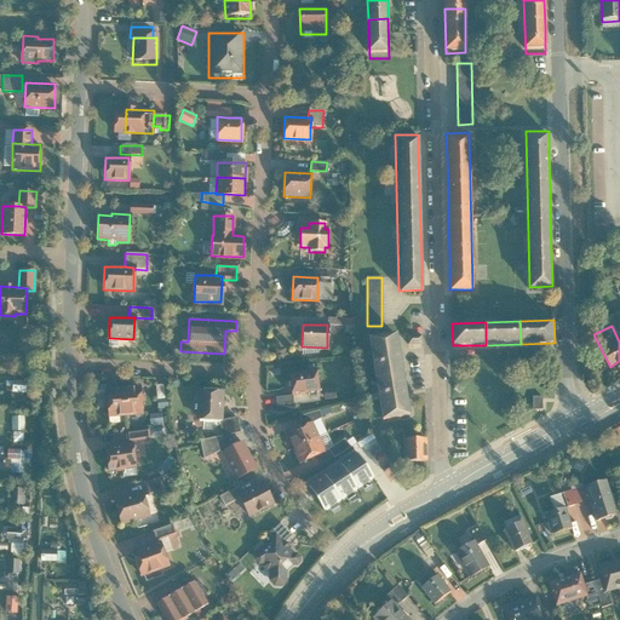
[(397,350),(394,332),(366,338),(379,413),(408,407),(402,379),(397,350)]
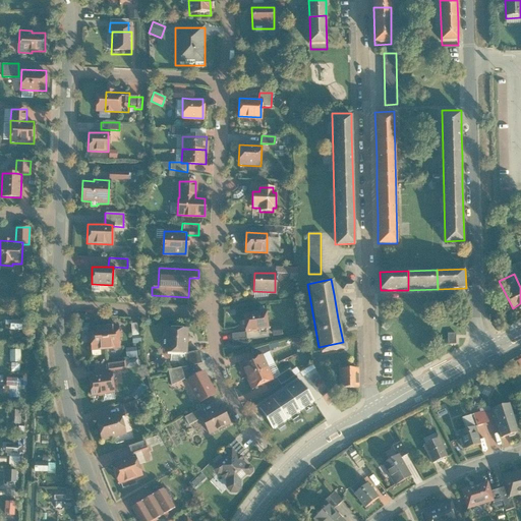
[(243,314),(244,333),(267,330),(265,311),(243,314)]
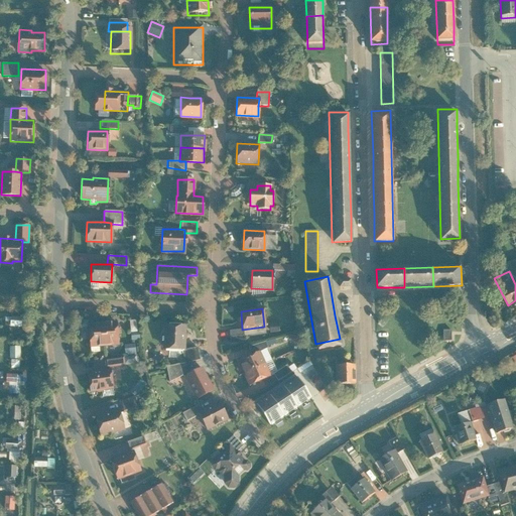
[(21,326),(21,316),(5,315),(5,326),(21,326)]
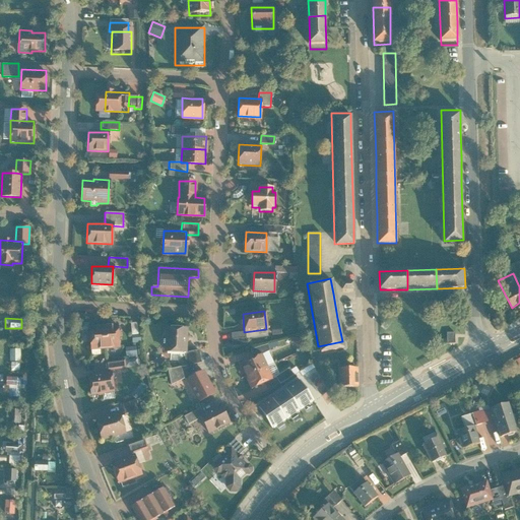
[(117,324),(103,325),(104,348),(119,347),(117,324)]
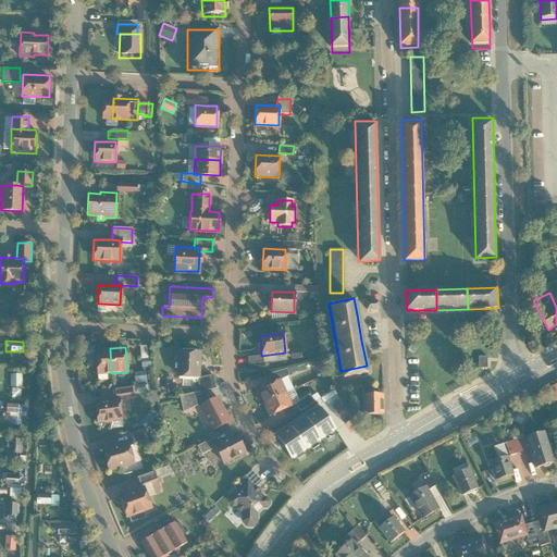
[(111,373),(110,348),(93,349),(95,374),(111,373)]
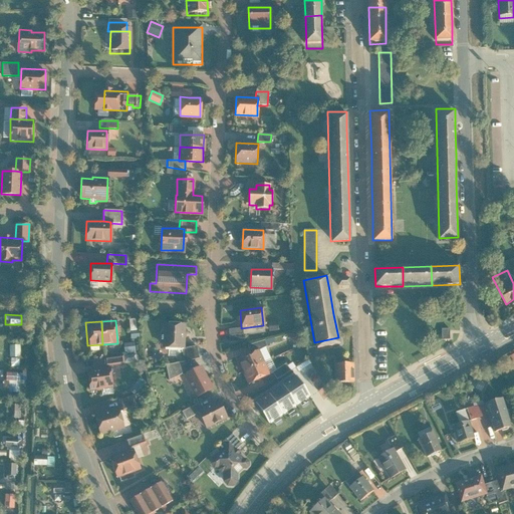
[(182,348),(183,325),(163,324),(162,347),(182,348)]
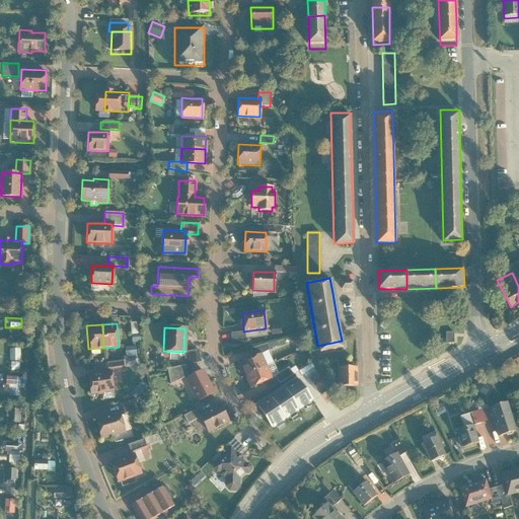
[(249,349),(252,358),(261,354),(269,350),(267,344),(249,349)]
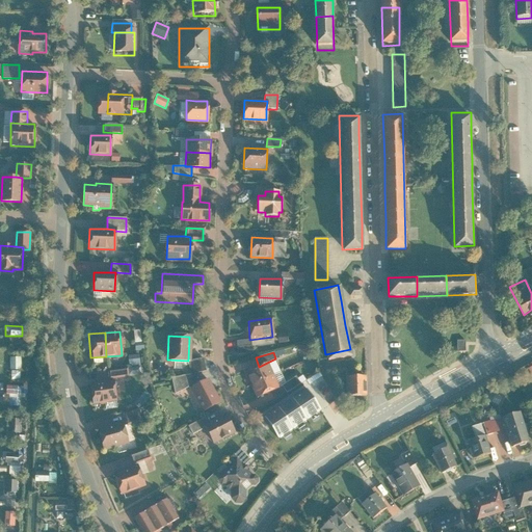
[(129,366),(140,365),(139,354),(129,355),(129,366)]
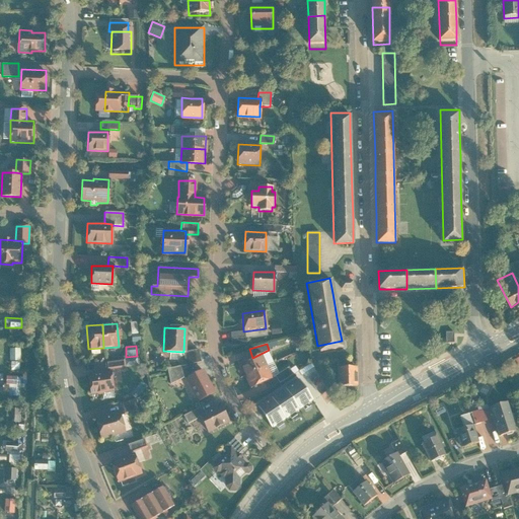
[(10,348),(10,360),(21,361),(21,348),(10,348)]
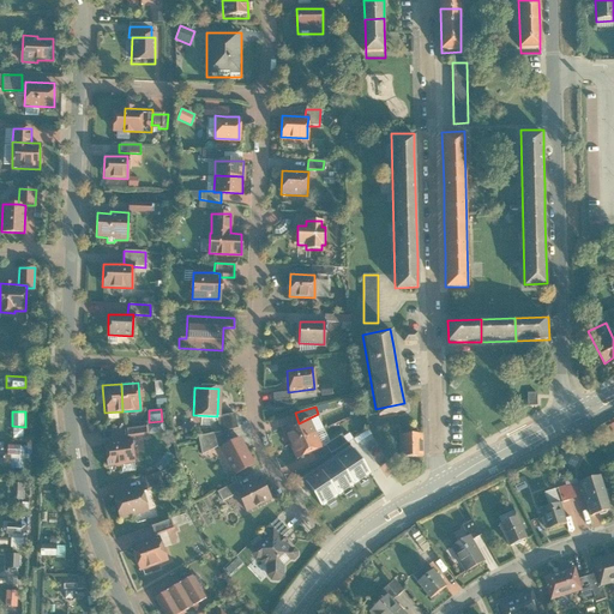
[(234,414),(217,417),(220,431),(236,426),(234,414)]
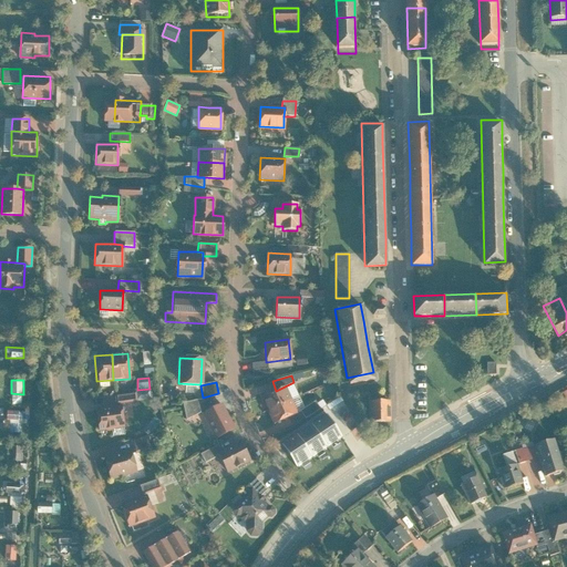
[(260,398),(266,411),(291,400),(285,387),(276,391),(260,398)]
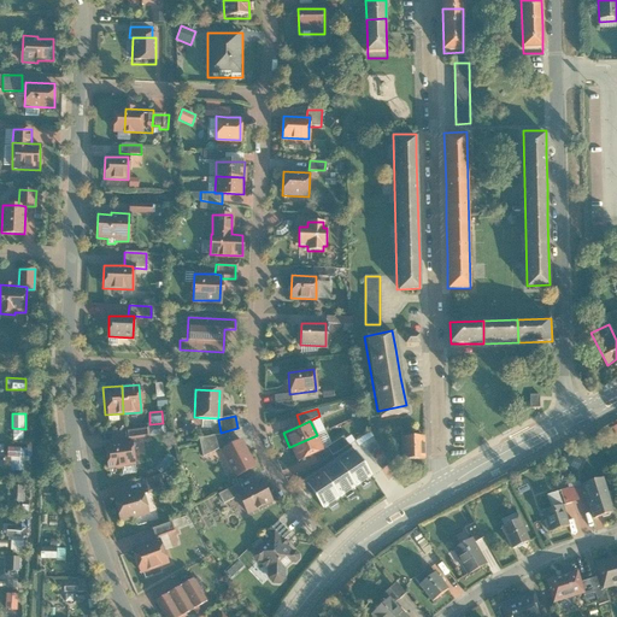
[(146,428),(124,430),(125,440),(147,436),(146,428)]
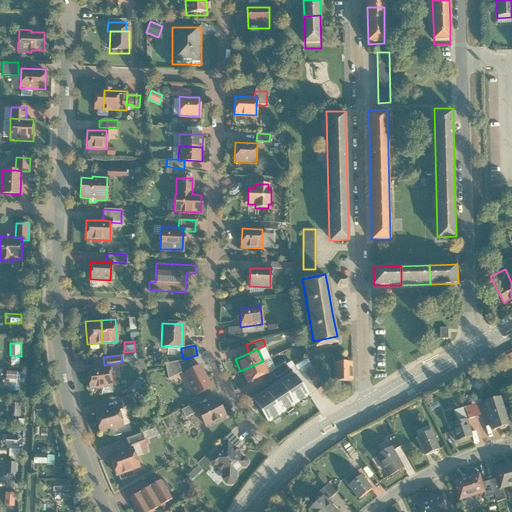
[(178,361),(164,364),(167,380),(180,373),(178,361)]
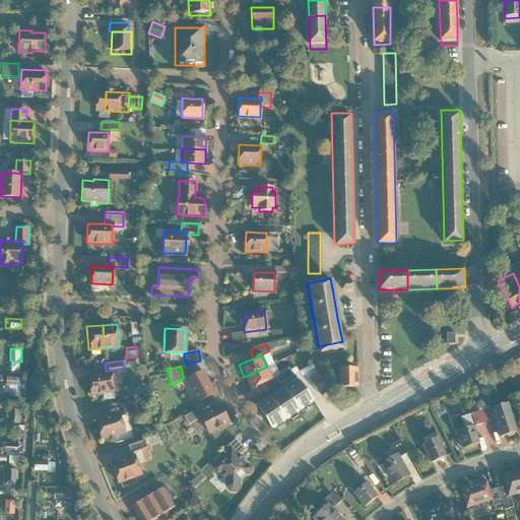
[(267,367),(244,377),(250,389),(272,379),(267,367)]
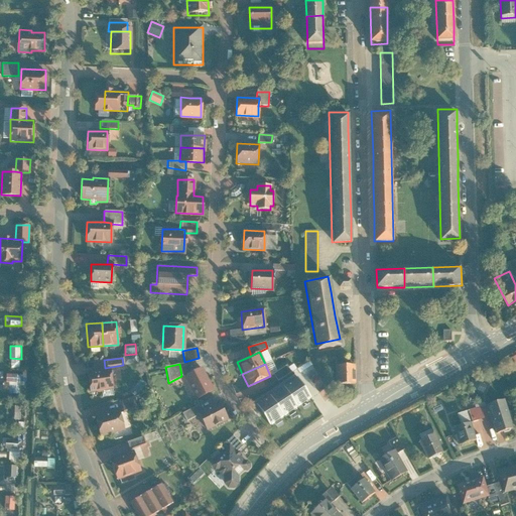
[(273,374),(277,381),(290,373),(286,366),(273,374)]
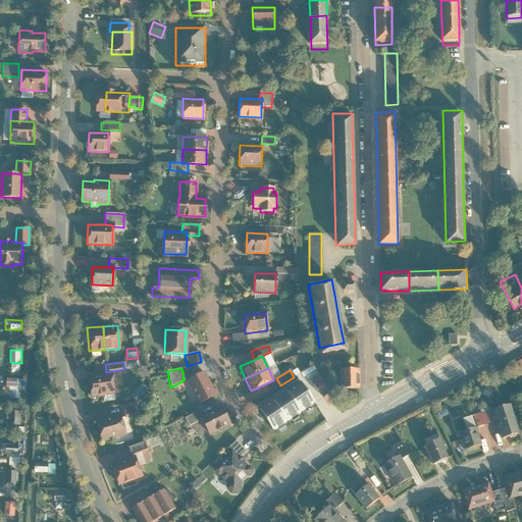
[(203,372),(186,381),(198,403),(214,395),(203,372)]
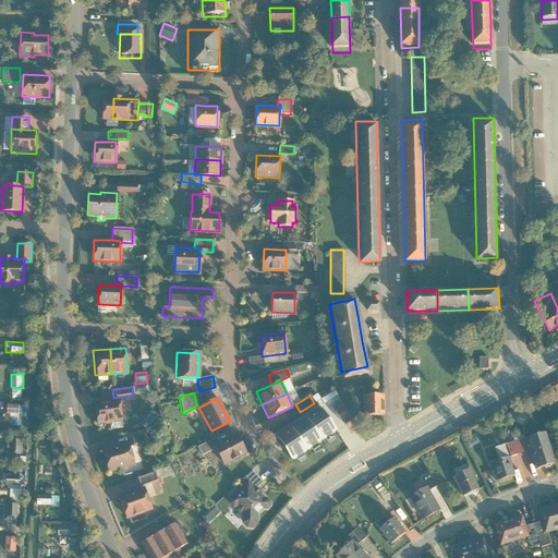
[(366,398),(366,416),(384,416),(383,398),(366,398)]
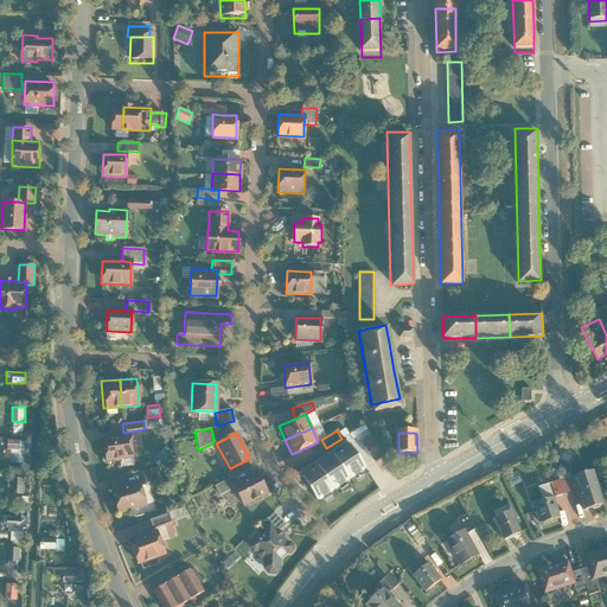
[(127,434),(102,438),(104,461),(131,458),(127,434)]
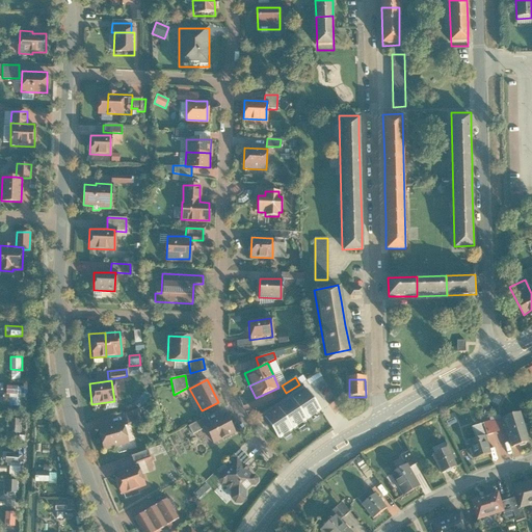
[(6,386),(6,394),(11,395),(11,402),(19,402),(19,398),(27,398),(27,387),(6,386)]
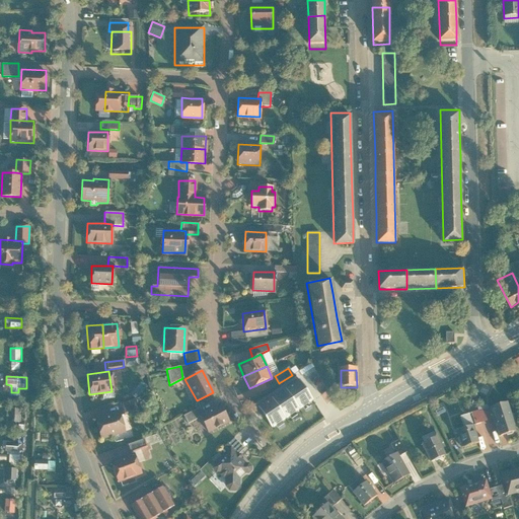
[(287,387),(284,389),(298,410),(312,400),(301,384),(298,380),(287,387)]
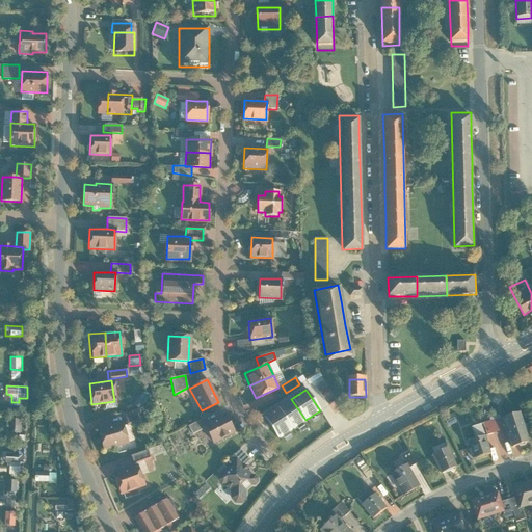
[(486,398),(497,404),(501,398),(489,392),(486,398)]
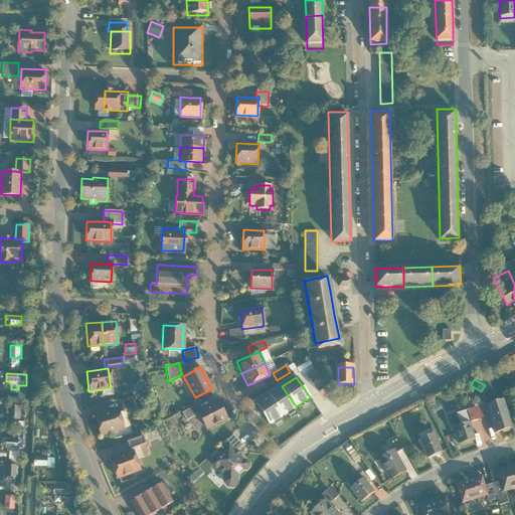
[(271,393),(269,395),(283,415),(296,406),(282,386),(280,387),(271,393)]
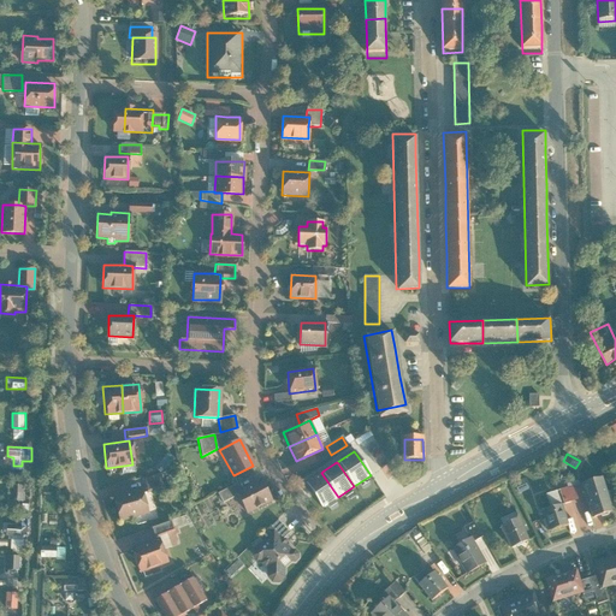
[(318,474),(304,484),(308,489),(309,490),(321,508),(338,497),(321,473),(318,474)]
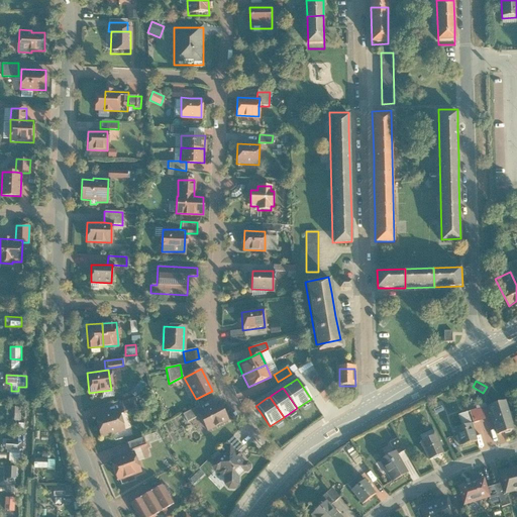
[(132,398),(119,402),(122,413),(135,410),(132,398)]
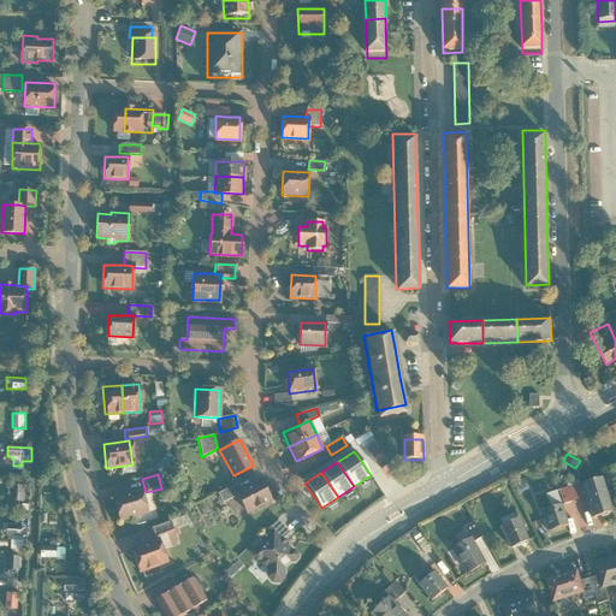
[(611,510),(602,479),(582,485),(592,516),(611,510)]
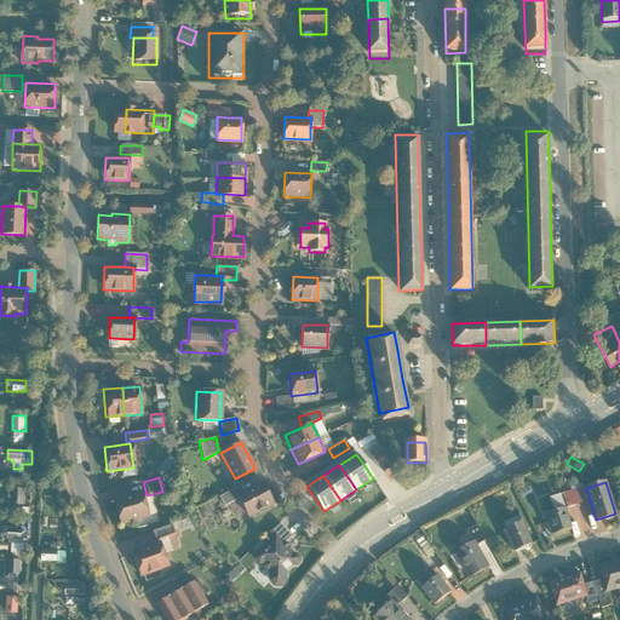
[(237,497),(248,516),(271,505),(260,484),(241,494),(237,497)]
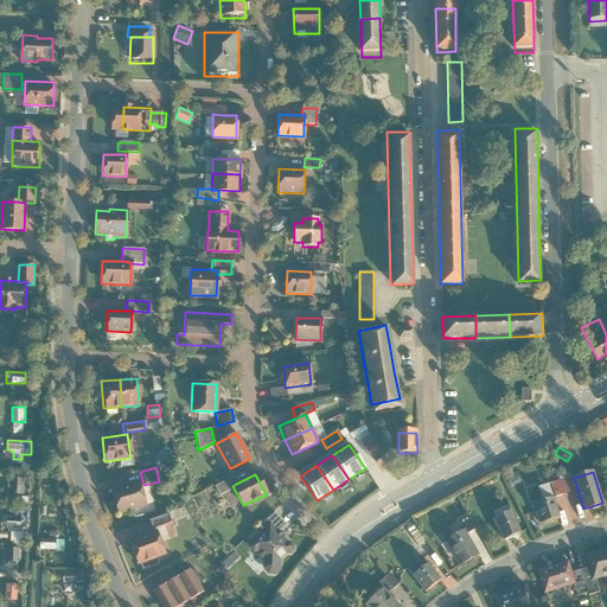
[(11,493),(25,493),(24,477),(11,478),(11,493)]
